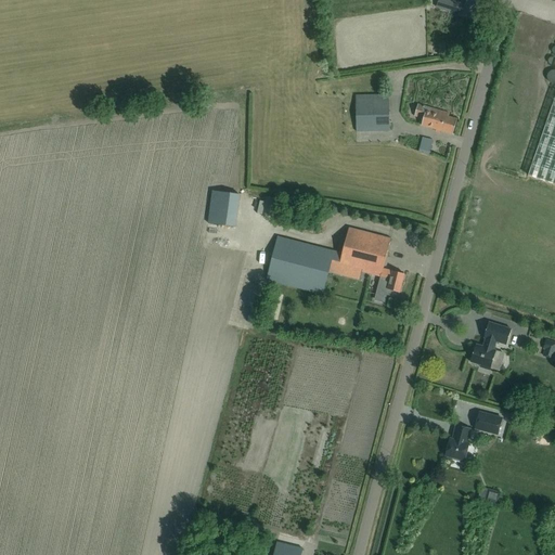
[(455,1),(452,12),(474,18),(478,1),(474,0),(466,0),(465,4),(455,1)]
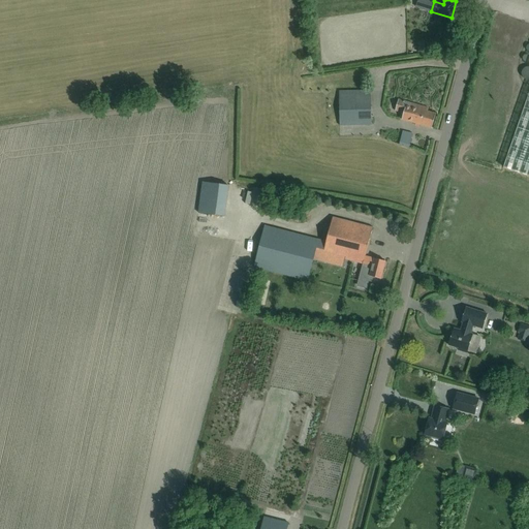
[(428,42),(417,42),(418,53),(428,53),(428,42)]
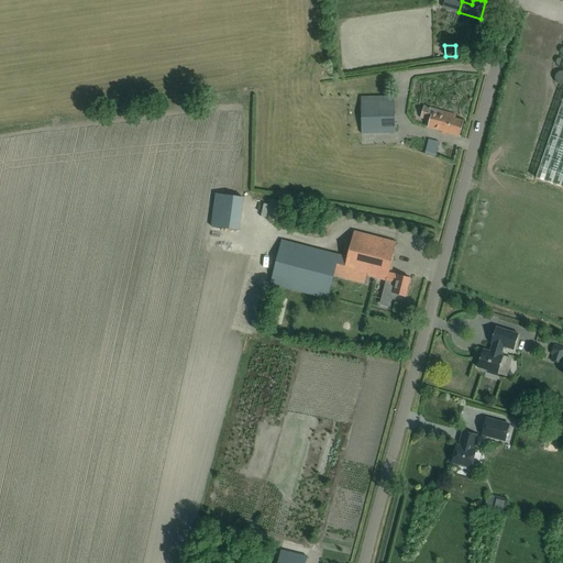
[(363,134),(396,134),(395,96),(362,96),(363,134)]
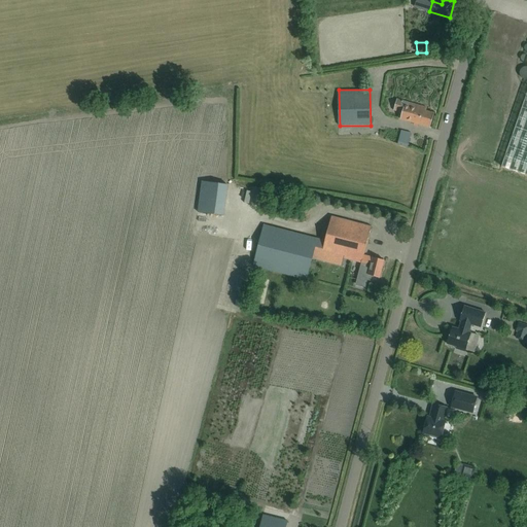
[(526,92),(501,166),(526,175),(526,92)]
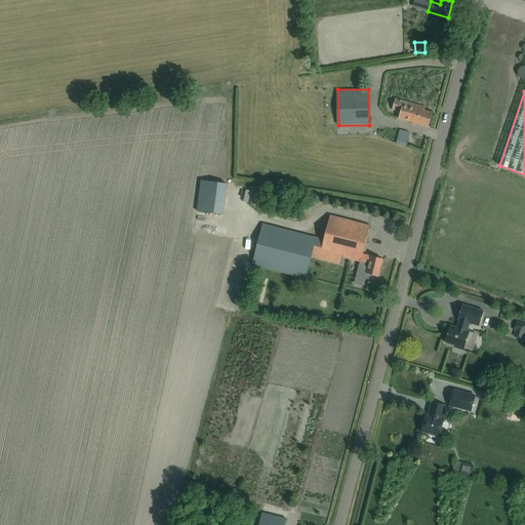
[(425,107),(395,98),(392,110),(400,112),(399,118),(429,127),(433,113),(425,110),(425,107)]
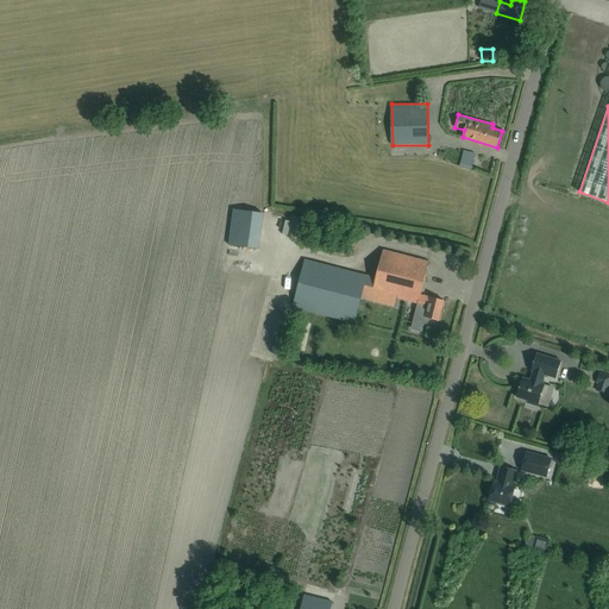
[(446,162),(472,169),(476,155),(463,151),(463,155),(450,151),(450,148),(443,145),(441,151),(449,152),(446,162)]
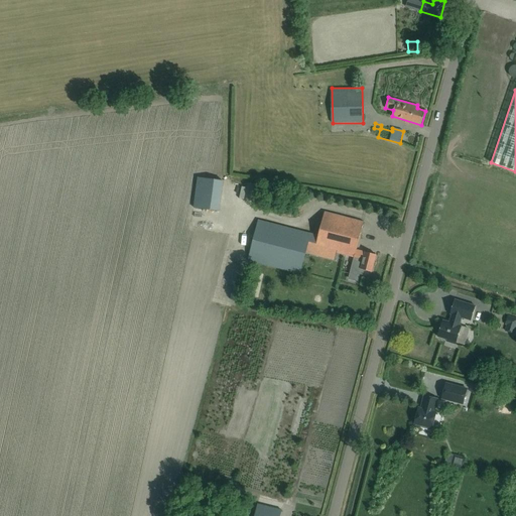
[(224,180),(198,177),(194,208),(220,212),(224,180)]
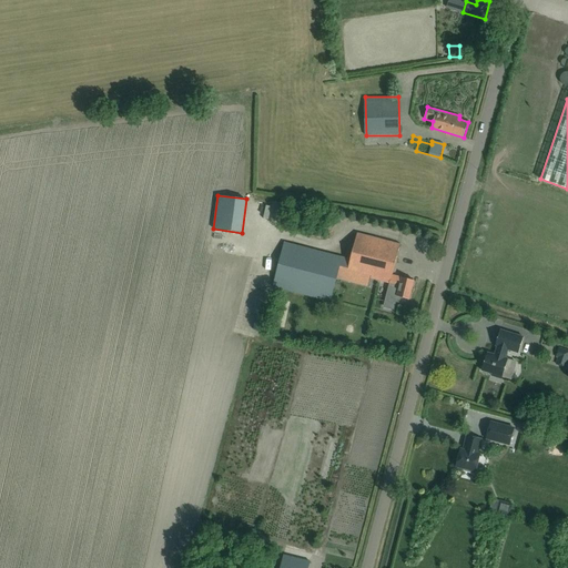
[(401,244),(357,233),(351,260),(284,243),(273,286),(331,301),(338,270),(389,283),(385,302),(395,304),(396,302),(406,305),(407,298),(409,300),(414,281),(392,275),(401,244)]
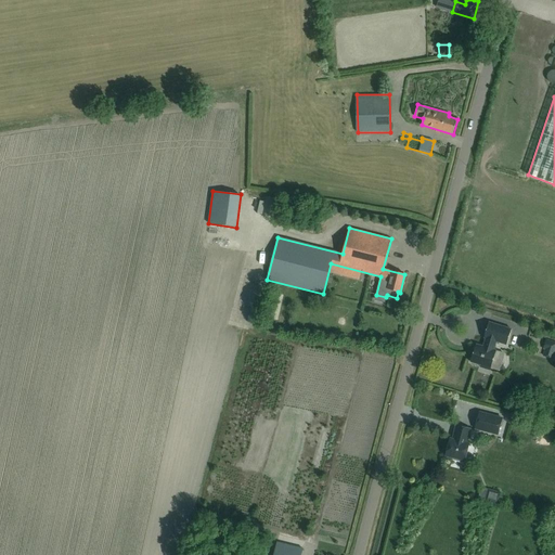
[(256,297),(255,308),(262,309),(265,298),(256,297)]
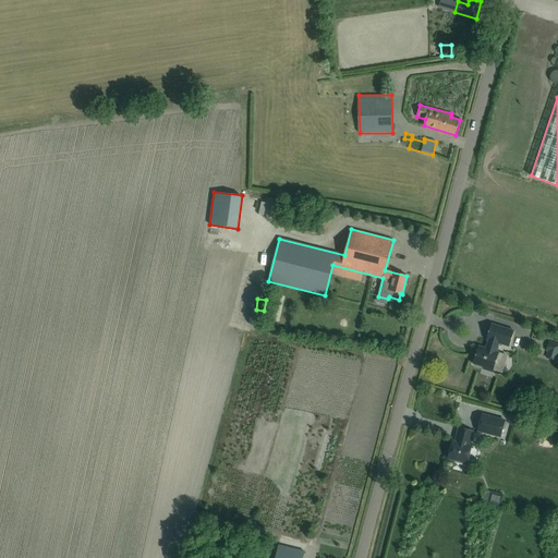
[(478,346),(473,364),(494,370),(499,352),(496,351),(499,343),(509,347),(514,330),(492,324),(486,339),(488,340),(486,348),(478,346)]
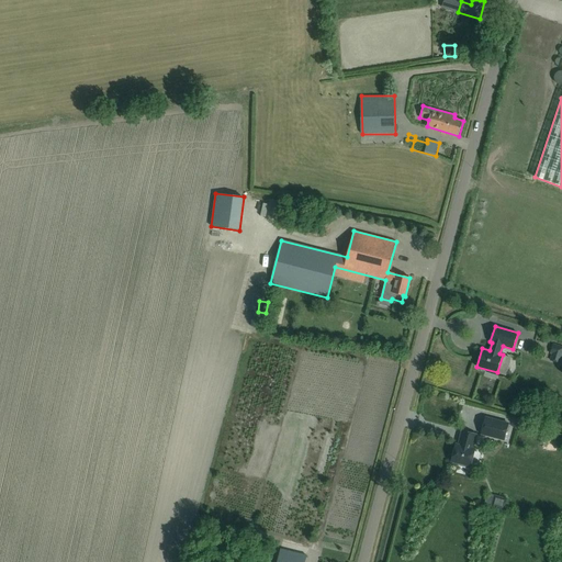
[(550,360),(559,362),(561,352),(561,347),(549,343),(547,351),(552,353),(550,360)]
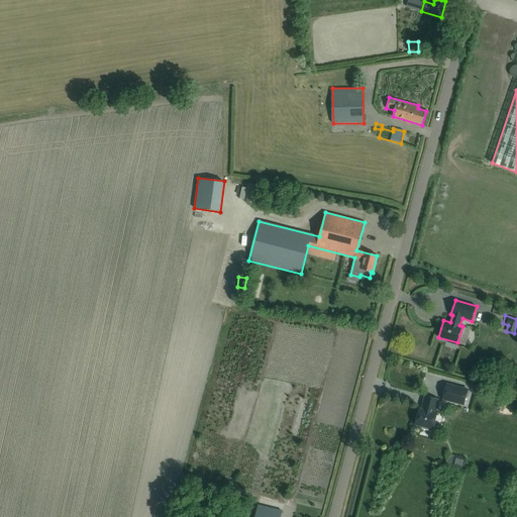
[(442,399),(463,404),(468,390),(446,384),(442,399)]
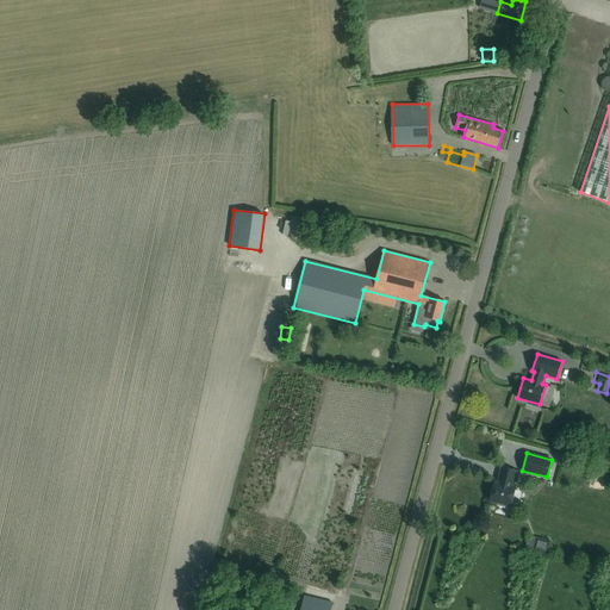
[(514,487),(514,484),(517,472),(502,467),(499,478),(499,479),(498,483),(495,483),(490,500),(498,503),(498,505),(509,509),(510,505),(510,506),(516,487),(514,487)]
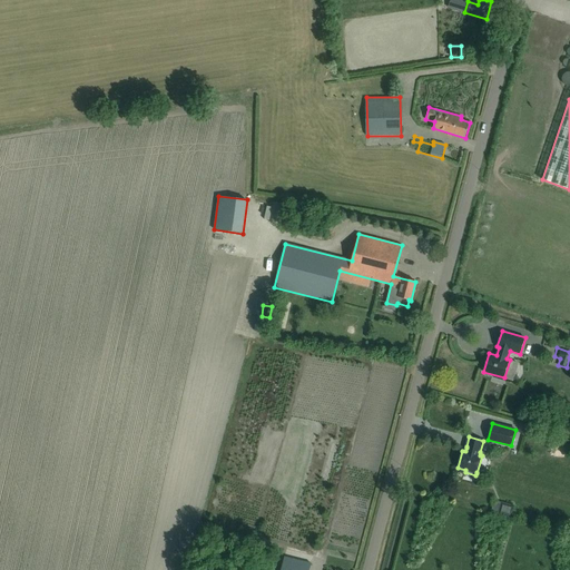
[(511,501),(509,509),(518,511),(520,503),(511,501)]
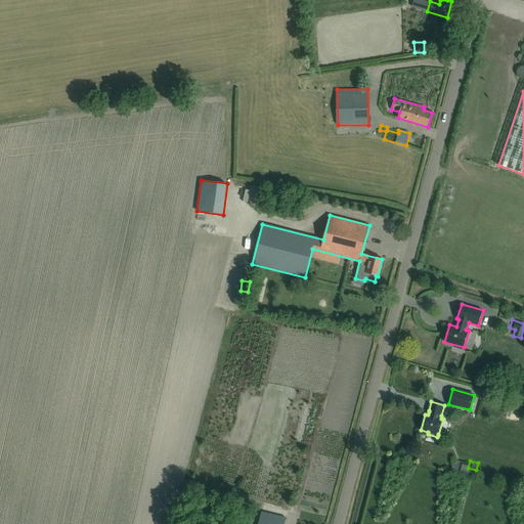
[(258,523),(284,523),(286,518),(262,512),(258,523)]
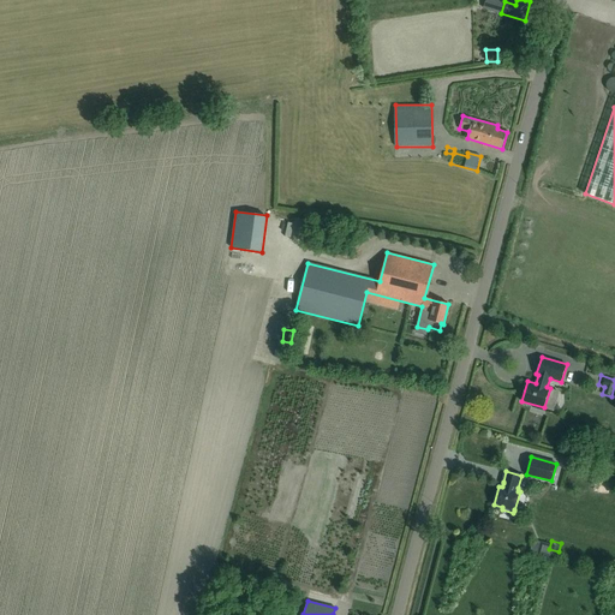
All buildings are outlined.
